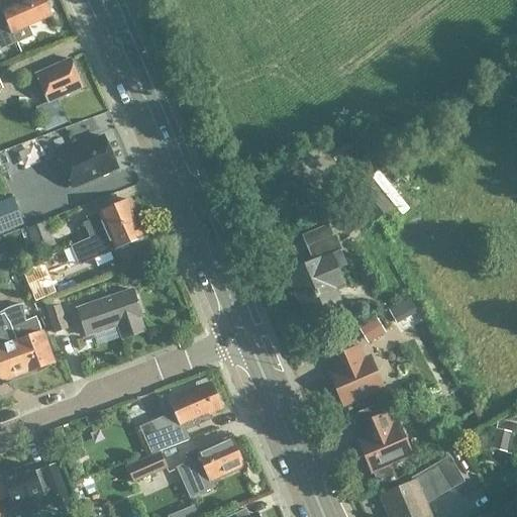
[(0,34),(1,34),(3,38),(12,34),(16,44),(33,36),(29,27),(52,18),(43,0),(27,0),(2,11),(0,5),(0,34)]
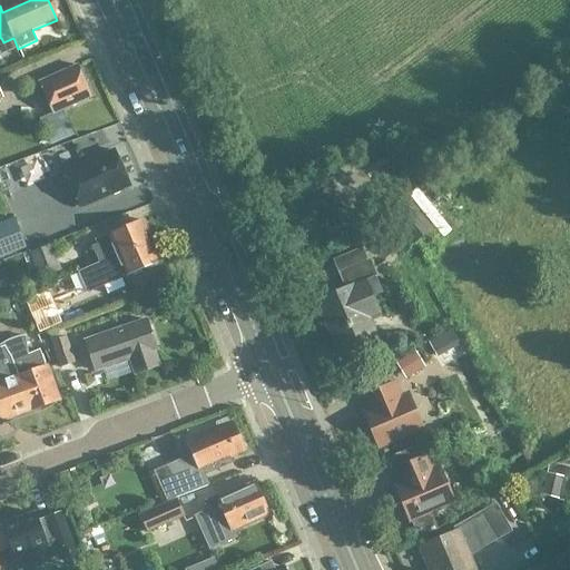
[(77,67),(40,84),(53,114),(90,98),(77,67)]
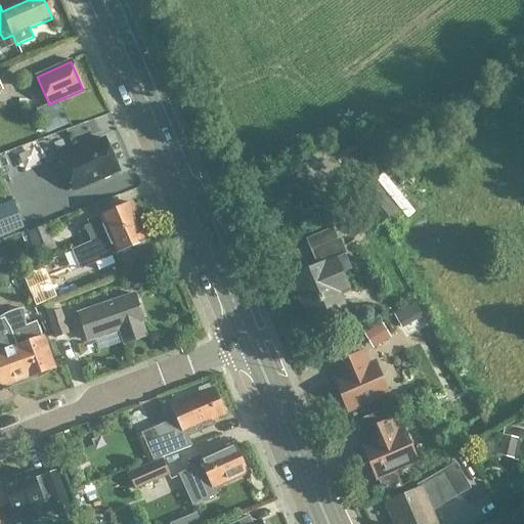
[(60,160),(75,191),(120,172),(117,166),(105,139),(72,155),(60,160)]
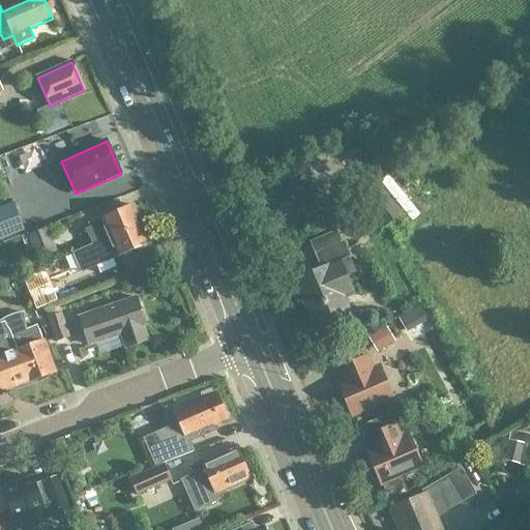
[(353,158),(369,179),(385,167),(369,146),(353,158)]
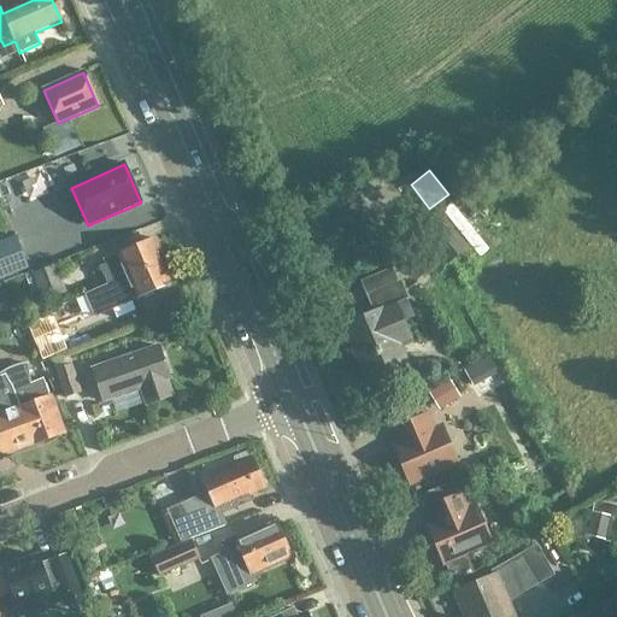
[(418,230),(442,260),(447,266),(469,250),(459,238),(471,228),(453,205),(441,215),(440,213),(418,230)]
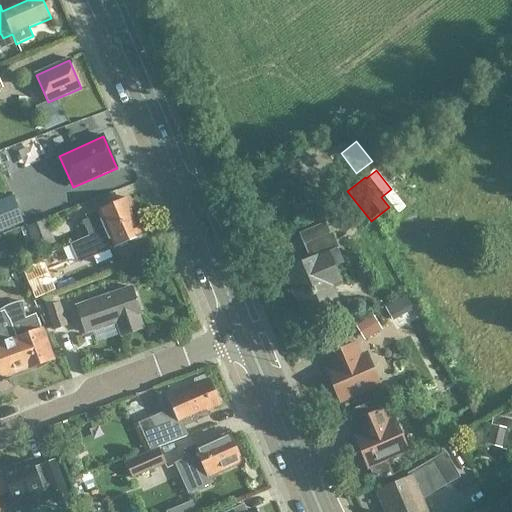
[(13,197),(0,201),(0,232),(24,223),(13,197)]
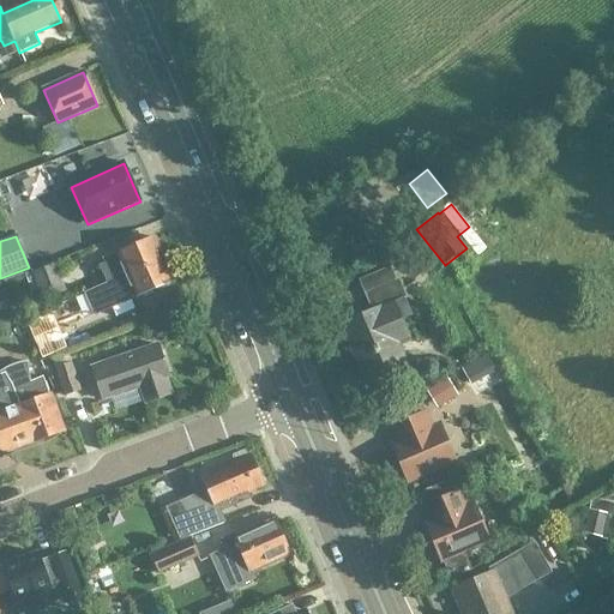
[(104,260),(106,264),(101,265),(108,284),(108,286),(164,260),(155,239),(104,260)]
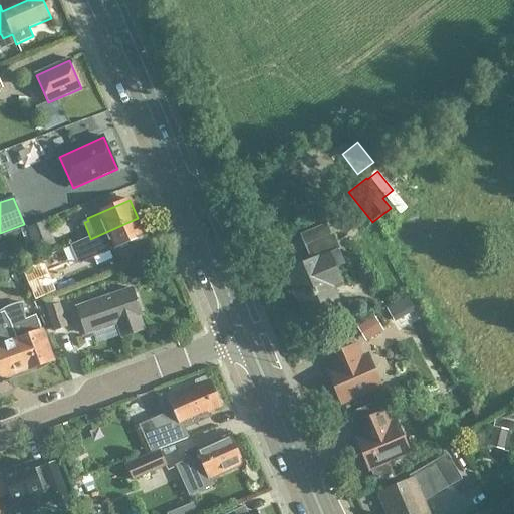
[(90,239),(90,238),(71,246),(79,264),(146,236),(138,218),(90,239)]
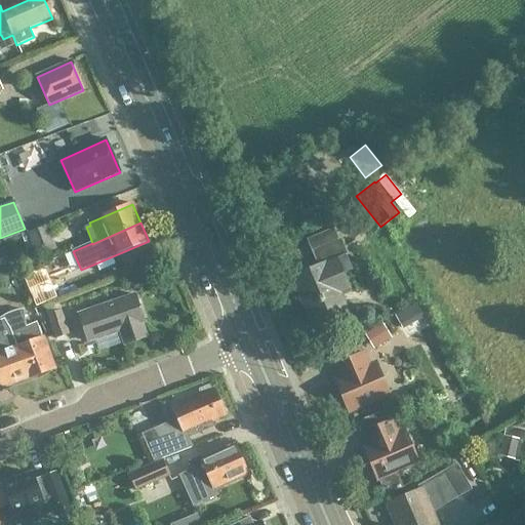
[(48,225),(41,228),(5,241),(11,256),(26,251),(34,249),(37,257),(56,249),(51,234),(48,225)]
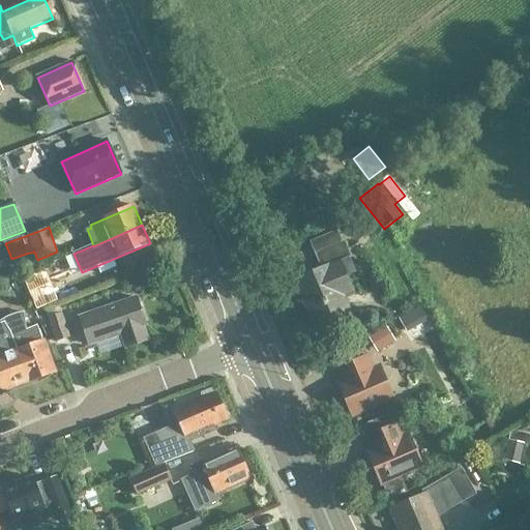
[(315,327),(329,321),(333,331),(339,333),(352,327),(354,322),(350,313),(351,312),(345,298),(355,294),(343,261),(352,258),(345,241),(343,242),(337,230),(310,242),(322,269),(294,281),(315,327)]
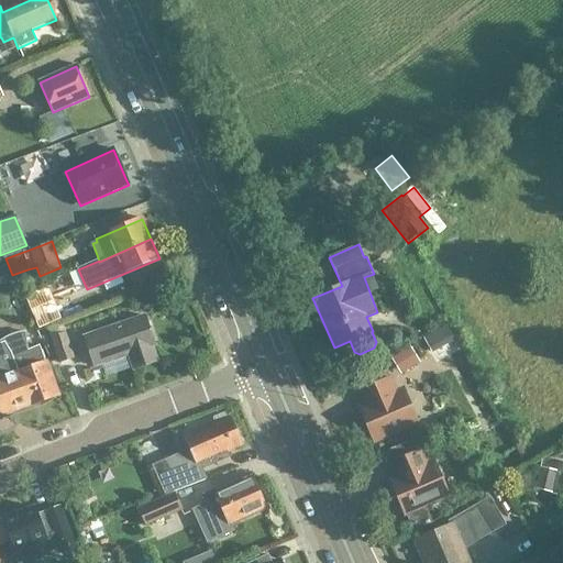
[(39,330),(61,320),(47,287),(24,297),(39,330)]
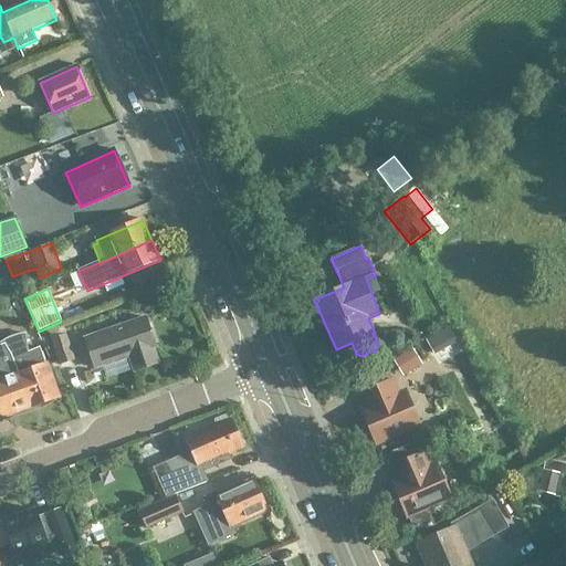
[(136,373),(157,365),(152,350),(155,349),(145,320),(86,339),(96,369),(130,357),(136,373)]
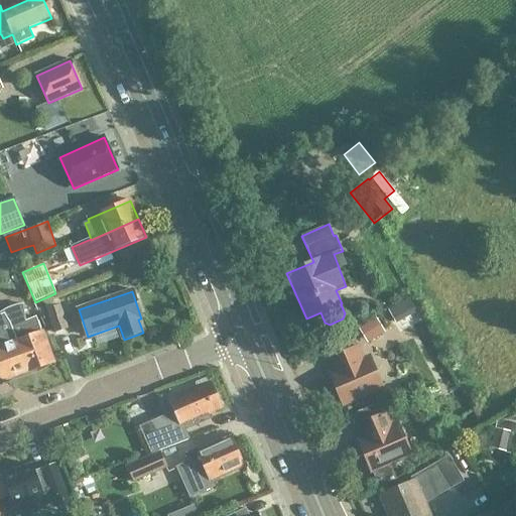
[(415,313),(409,301),(389,312),(396,324),(415,313)]
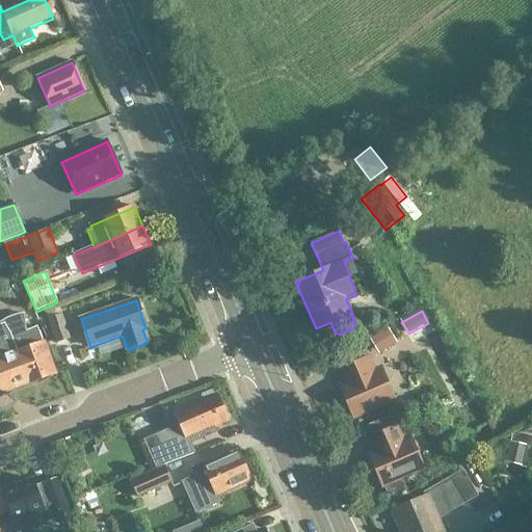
[(3,322),(0,323),(0,388),(2,394),(3,394),(3,393),(29,383),(29,382),(40,378),(40,380),(45,379),(48,378),(52,375),(51,374),(55,372),(37,325),(26,329),(24,313),(20,313),(16,314),(8,317),(5,318),(2,320),(3,322)]
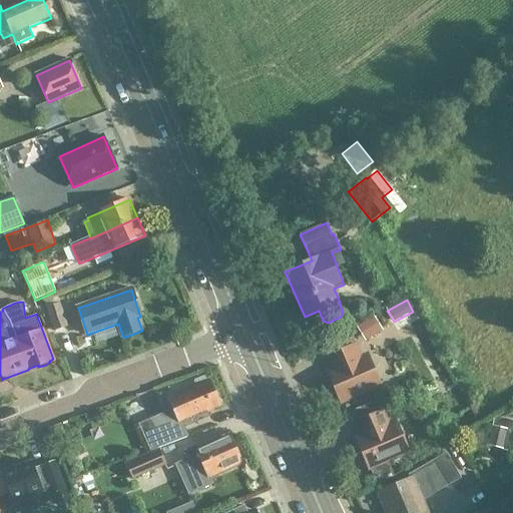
[(68,327),(60,304),(46,307),(55,331),(68,327)]
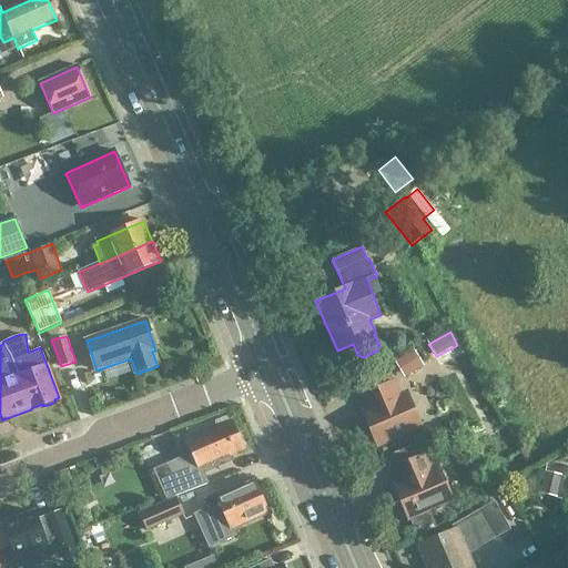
[(408,376),(423,366),(414,352),(399,362),(408,376)]
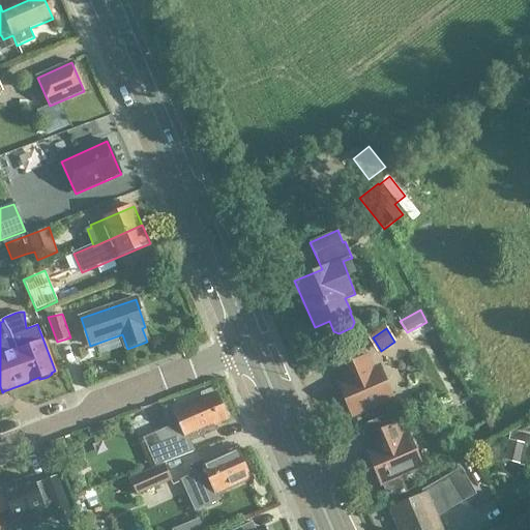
[(352,416),(393,399),(381,370),(374,372),(367,357),(339,370),(348,391),(343,393),(352,416)]
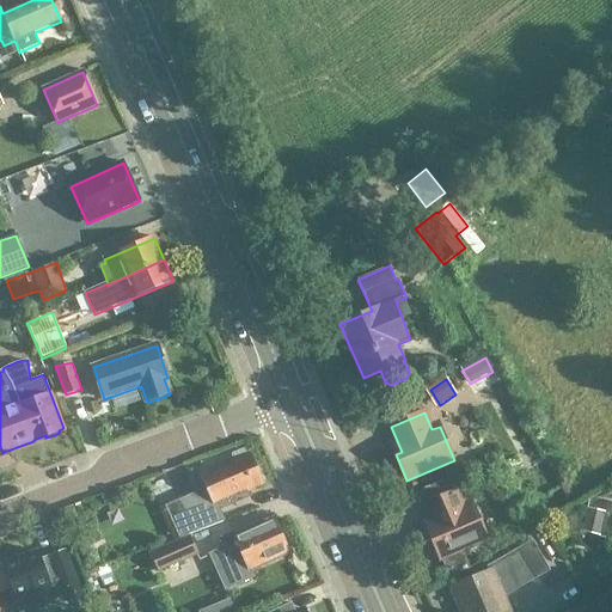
[(234,463),(221,469),(220,467),(202,475),(202,477),(209,493),(181,505),(194,536),(224,524),(219,513),(250,499),(246,493),(263,485),(250,457),(248,458),(244,452),(233,457),(234,463)]
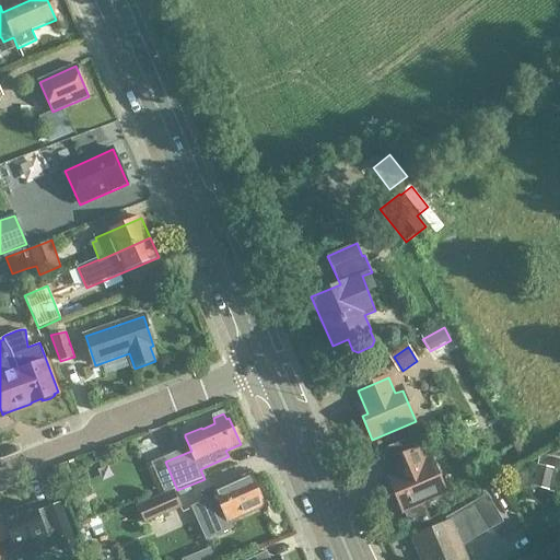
[(403,512),(446,493),(433,463),(426,465),(419,450),(388,463),(398,486),(393,488),(403,512)]
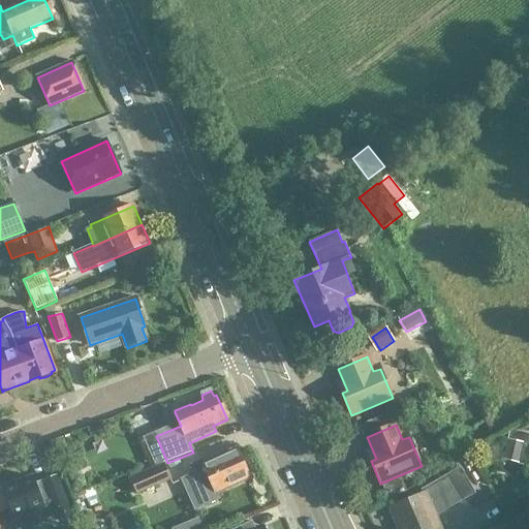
[(194,474),(182,479),(188,494),(200,488),(208,504),(220,498),(217,493),(249,478),(237,450),(204,465),(203,461),(190,467),(194,474)]
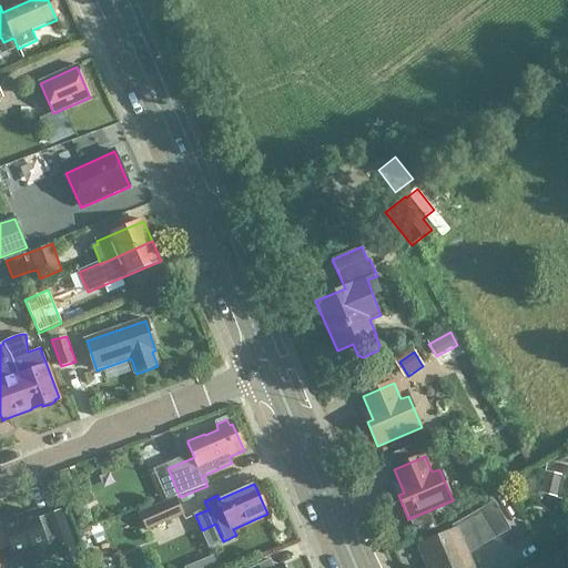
[(148,530),(183,515),(176,498),(140,514),(148,530)]
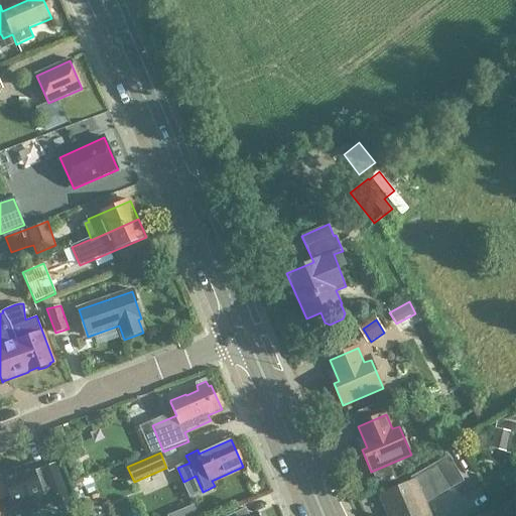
[(411,478),(412,482),(381,495),(390,515),(428,515),(424,504),(429,502),(426,496),(461,475),(448,455),(411,478)]
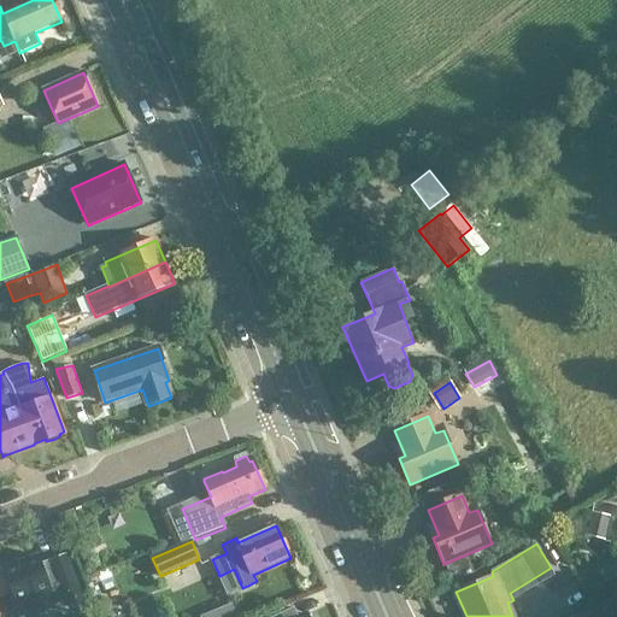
[(9,594),(13,609),(27,606),(29,601),(31,601),(52,594),(39,557),(0,570),(9,594)]
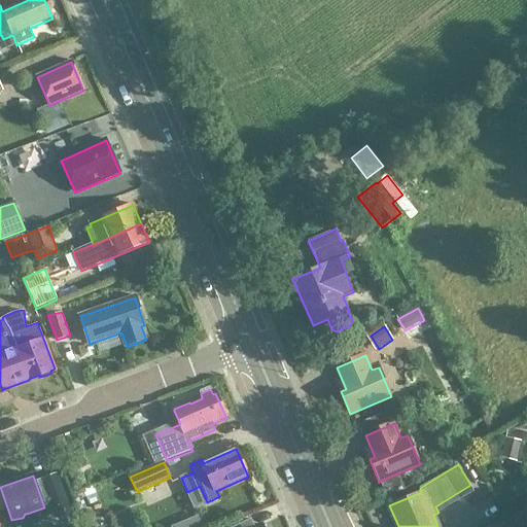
[(7,507),(0,487),(0,526),(12,523),(11,520),(7,507)]
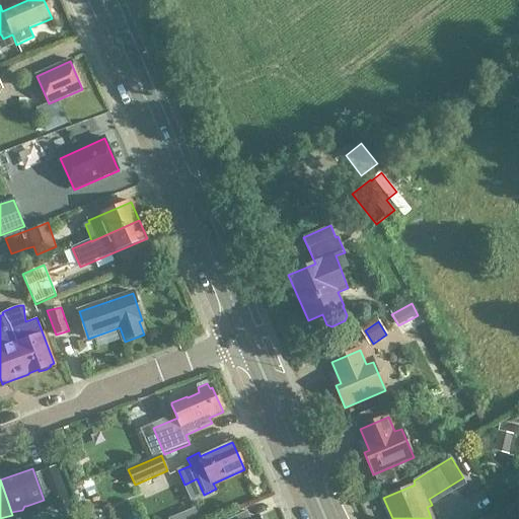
[(169,518),(197,518),(193,509),(169,518)]
